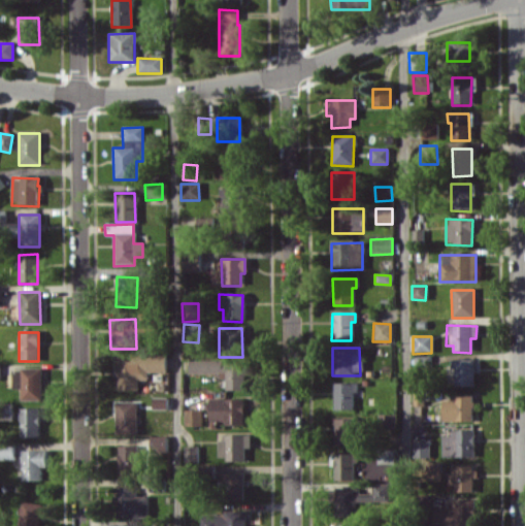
[(164,373),(165,355),(129,354),(129,362),(117,362),(116,391),(136,392),(136,381),(145,381),(146,373),(164,373)]
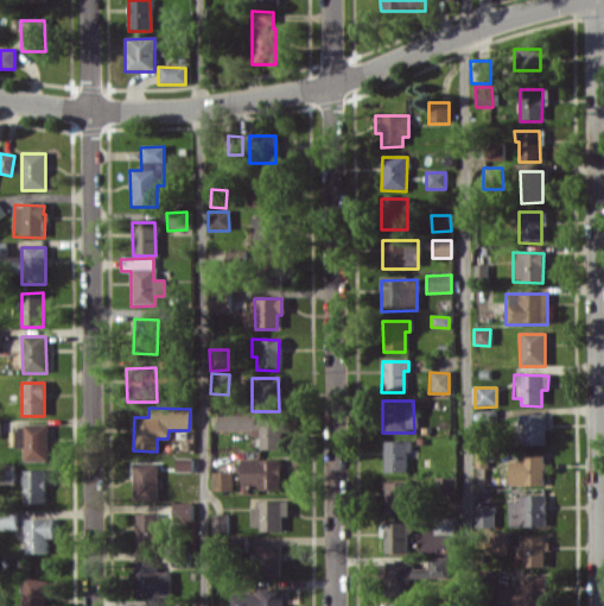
[(545,447),(546,416),(516,415),(515,439),(521,439),(520,446),(545,447)]
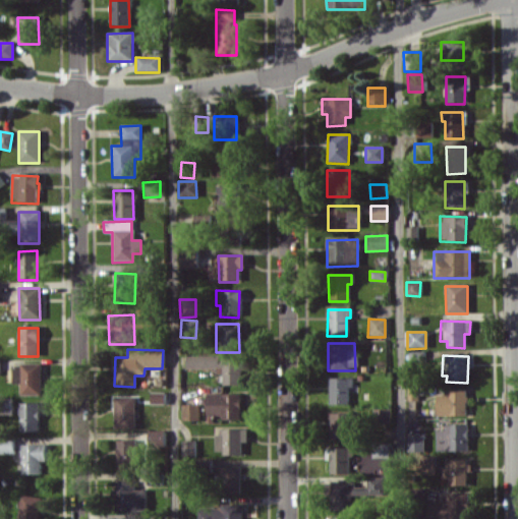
[(239,386),(239,358),(184,358),(184,369),(214,369),(215,375),(221,375),(221,387),(239,386)]
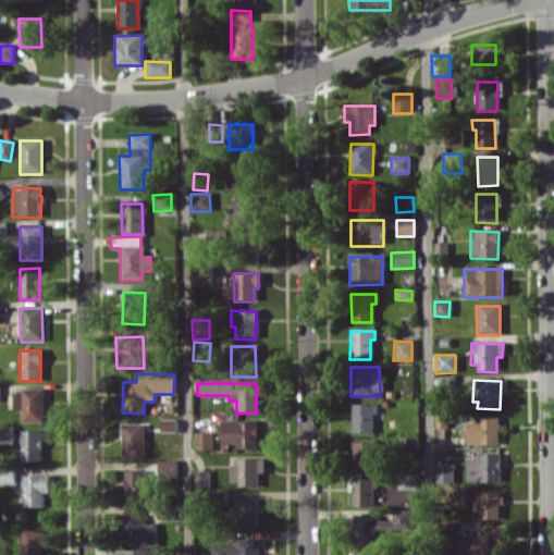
[(42,390),(12,391),(12,411),(21,411),(21,423),(42,423),(42,390)]
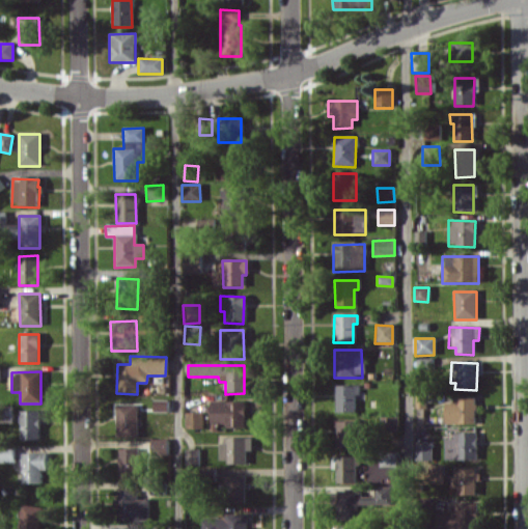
[(334,413),(355,414),(355,387),(335,386),(334,413)]
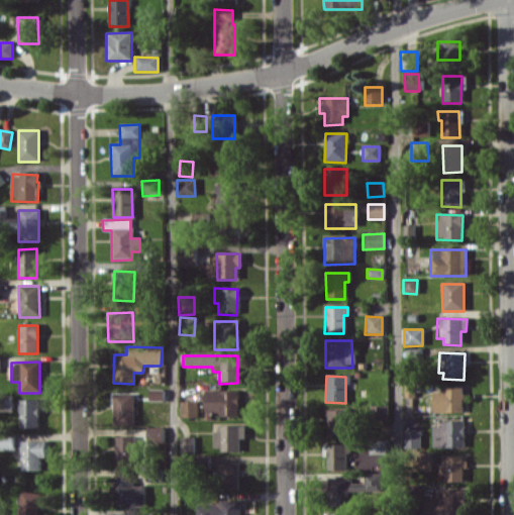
[(461,389),(431,389),(432,414),(461,414),(461,389)]
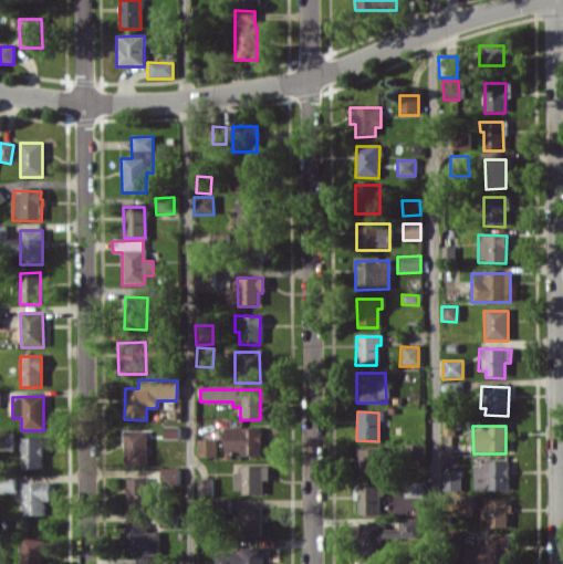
[(259,457),(259,428),(222,428),(221,457),(259,457)]
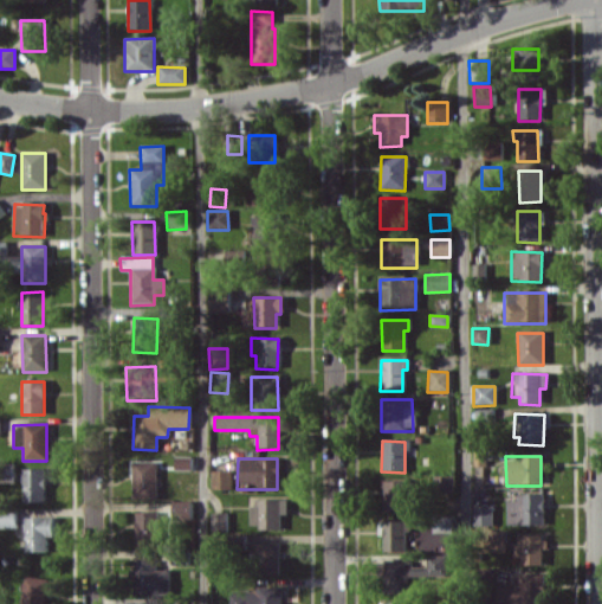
[(155,462),(129,462),(130,500),(156,500),(155,462)]
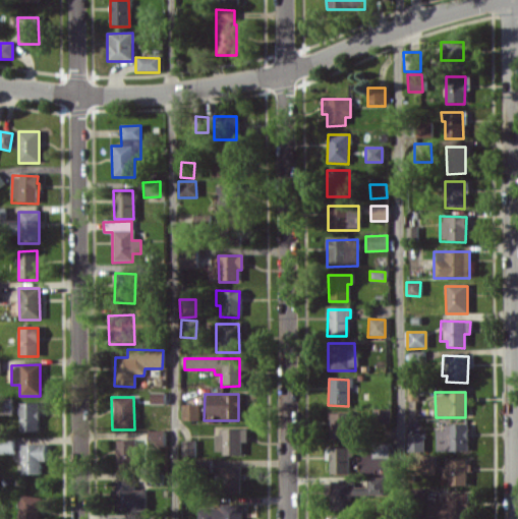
[(11,399),(0,400),(0,415),(11,415),(11,399)]
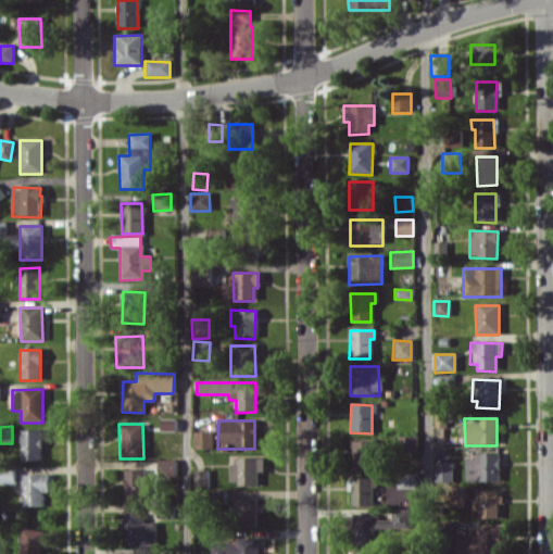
[(20,463),(40,462),(40,431),(20,431),(20,463)]
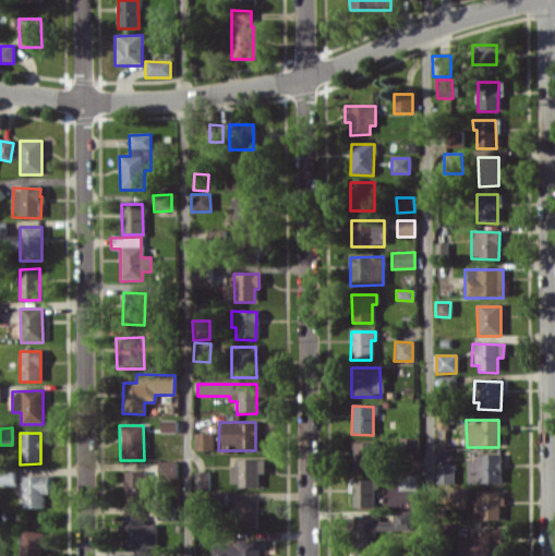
[(193,451),(212,451),(212,435),(192,435),(193,451)]
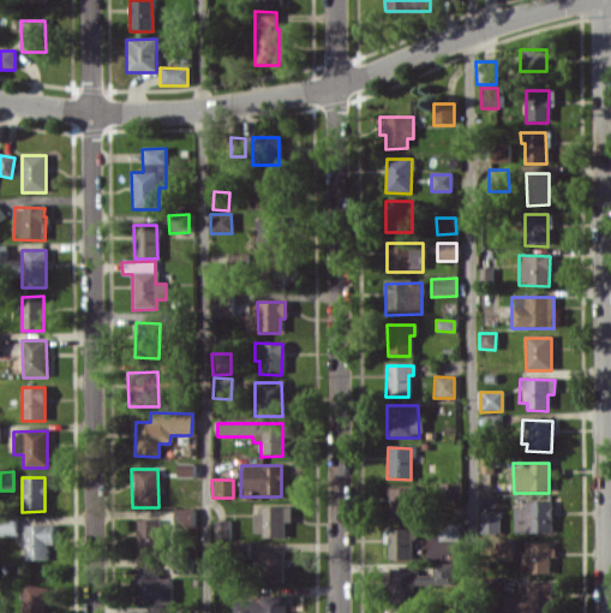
[(387,519),(413,519),(413,488),(387,489),(387,519)]
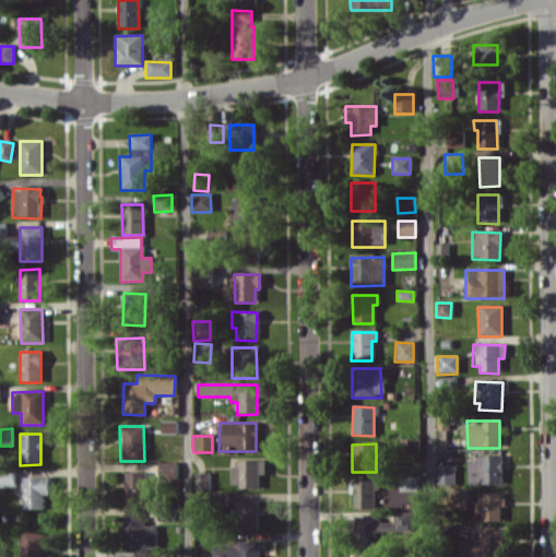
[(468,485),(500,485),(500,457),(476,457),(476,463),(468,463),(468,485)]
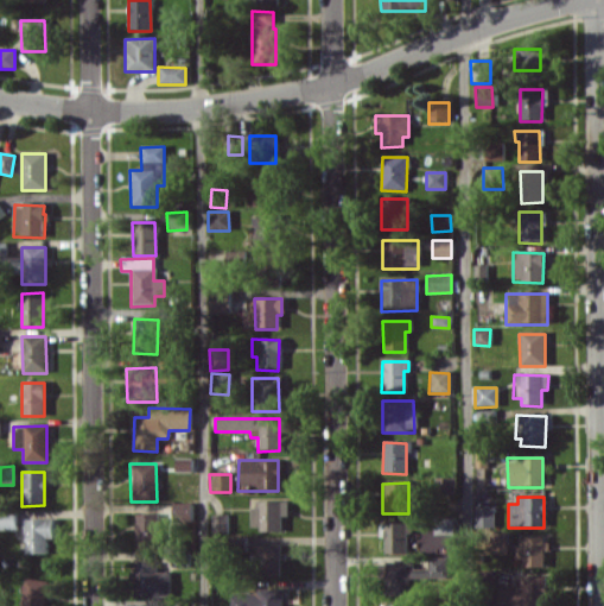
[(286,503),(250,502),(249,531),(279,531),(279,517),(285,517),(286,503)]
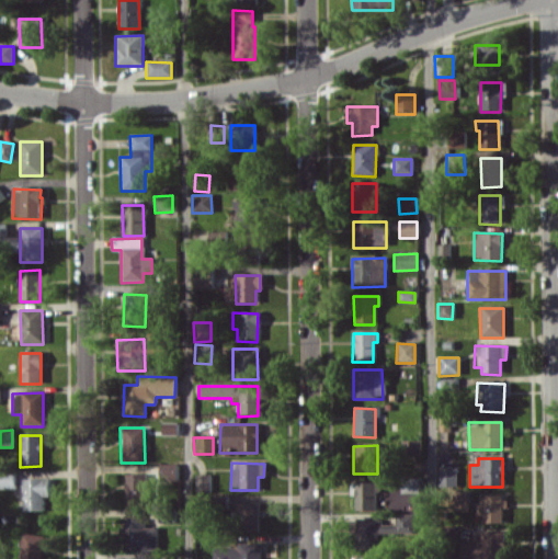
[(455,469),(437,469),(437,487),(455,487),(455,469)]
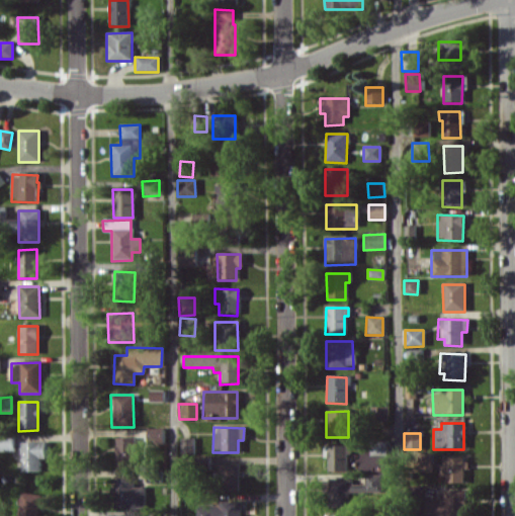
[(0,451),(12,452),(12,438),(0,437),(0,451)]
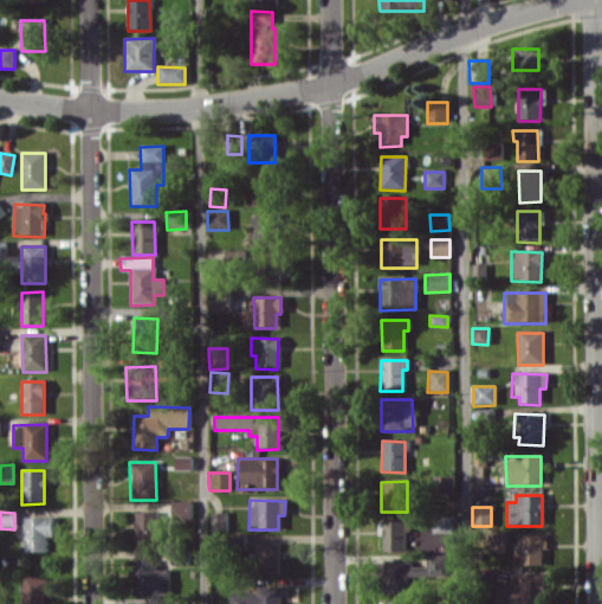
[(156,513),(134,513),(134,547),(156,546),(156,513)]
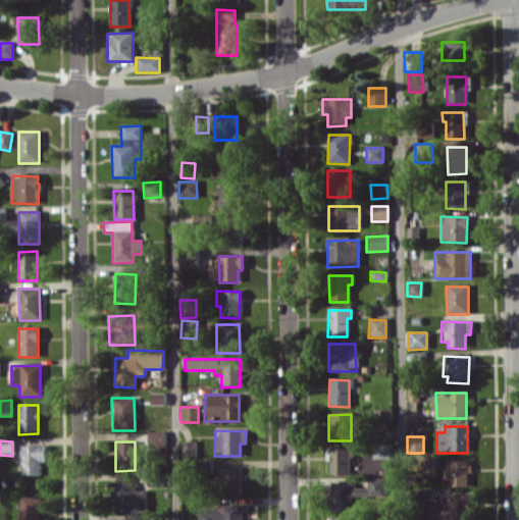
[(194,459),(195,443),(180,442),(179,459),(194,459)]
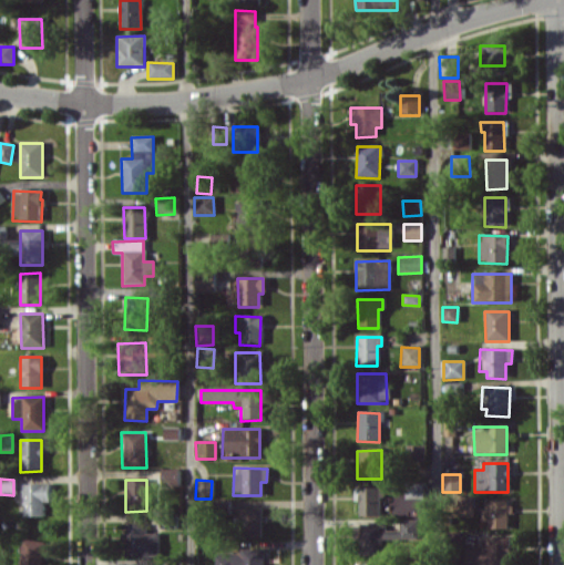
[(421,484),(403,485),(403,500),(422,500),(421,484)]
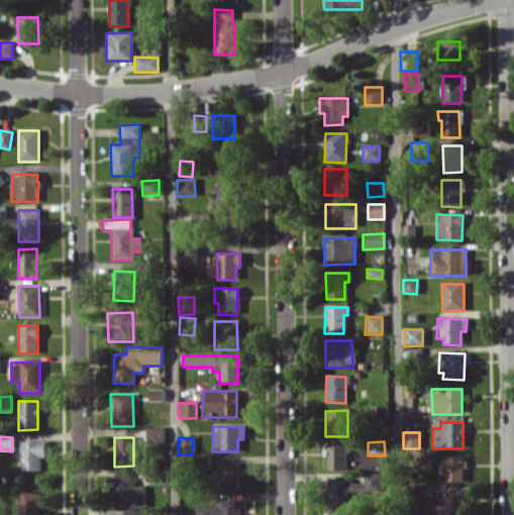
[(20,442),(20,472),(39,472),(38,458),(44,458),(43,442),(20,442)]
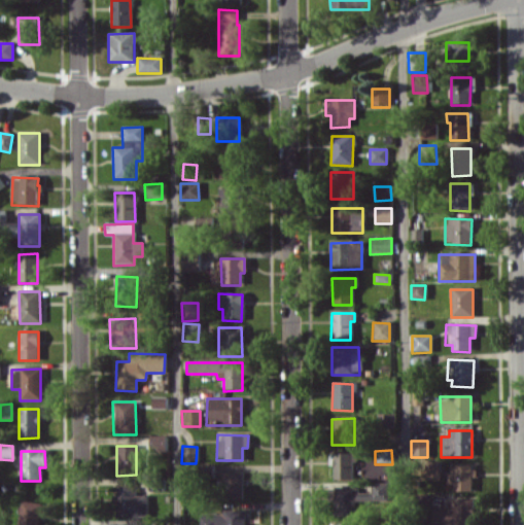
[(333,481),(351,481),(351,463),(354,462),(354,453),(332,454),(333,481)]
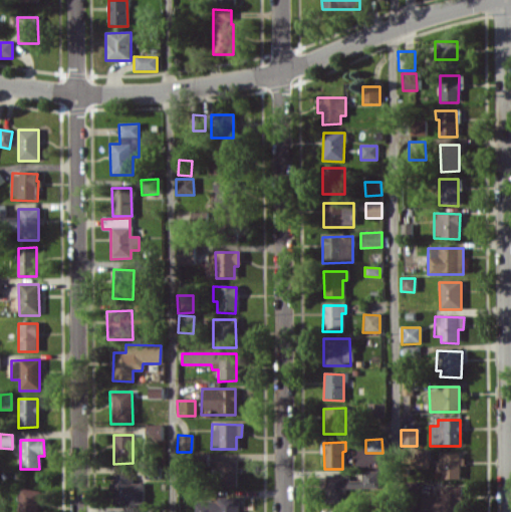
[(428,451),(410,452),(411,470),(429,469),(428,451)]
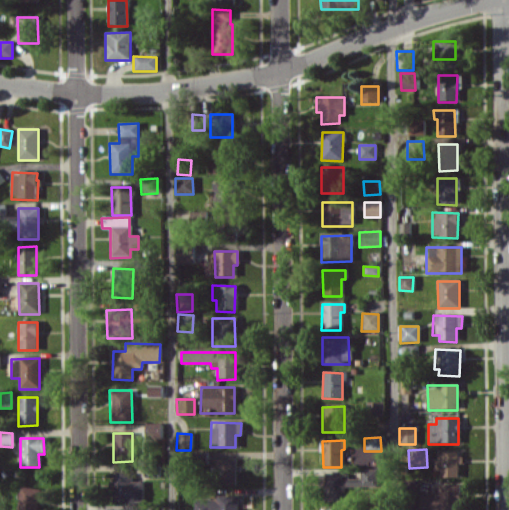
[(458,478),(458,452),(434,452),(434,471),(439,471),(439,478),(458,478)]
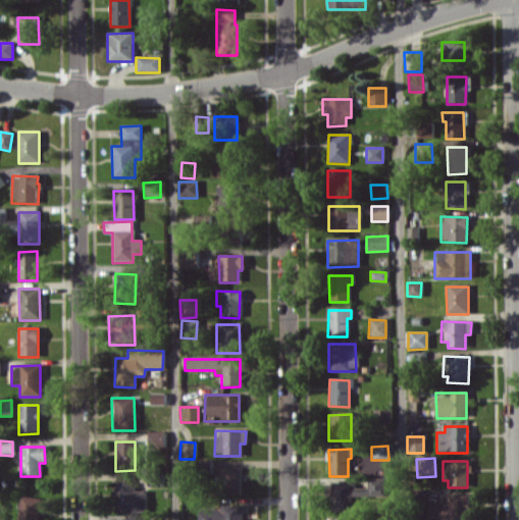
[(239,468),(216,469),(216,497),(240,496),(239,468)]
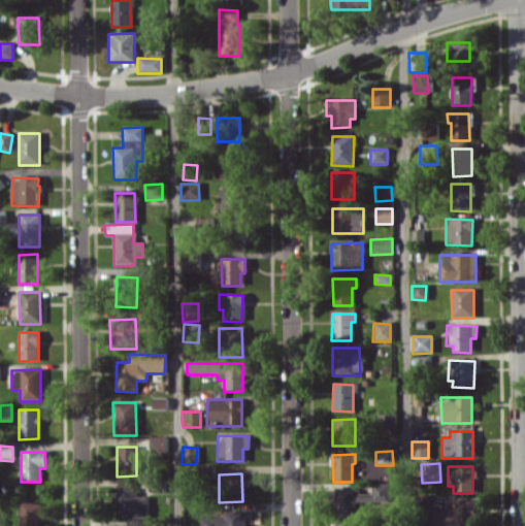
[(354,502),(387,503),(387,485),(370,485),(370,495),(356,494),(356,489),(332,489),(331,518),(354,519),(354,502)]
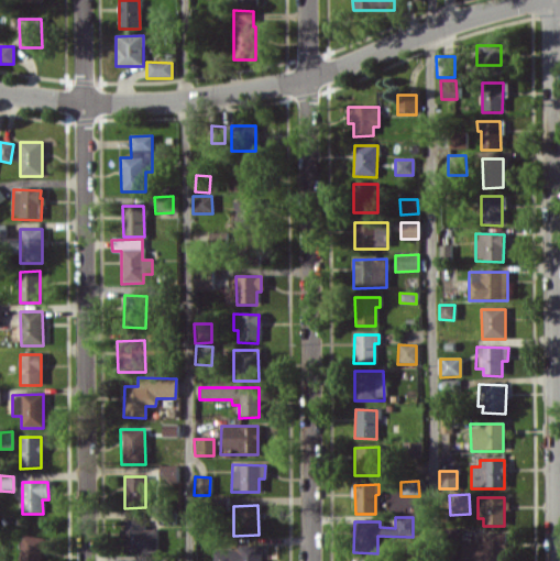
[(156,553),(156,530),(144,531),(143,521),(123,521),(124,553),(156,553)]
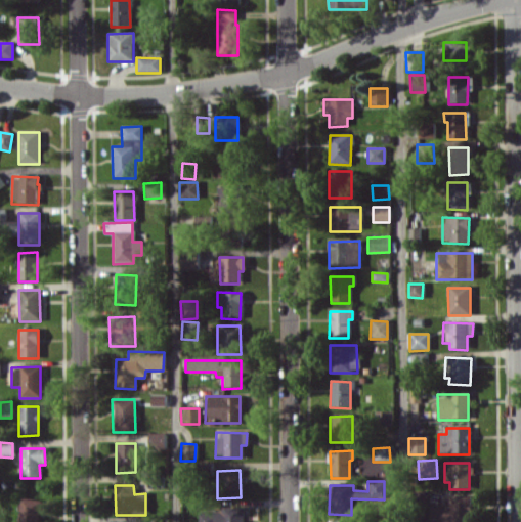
[(445,507),(429,506),(428,521),(469,521),(470,498),(446,497),(445,507)]
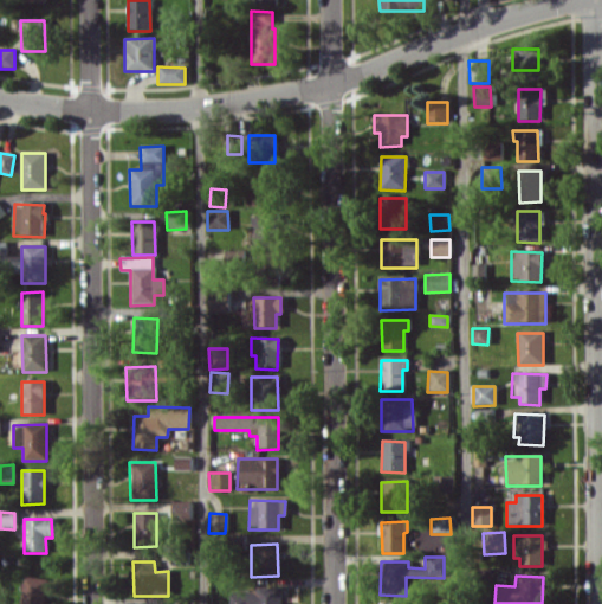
[(44,603),(46,579),(21,578),(19,603),(44,603)]
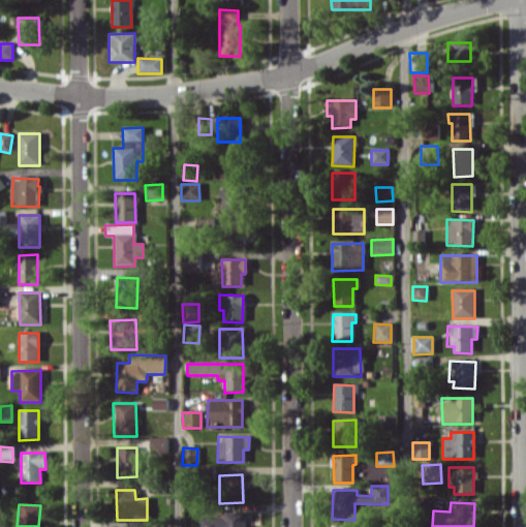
[(244,526),(244,515),(199,515),(199,526),(244,526)]
